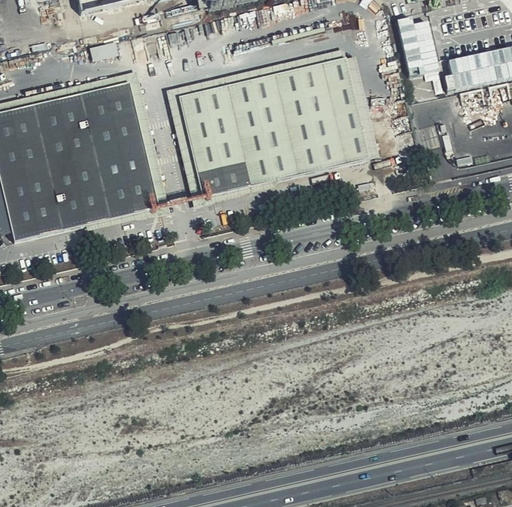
[(119,53),(117,40),(94,42),(95,56),(119,53)]
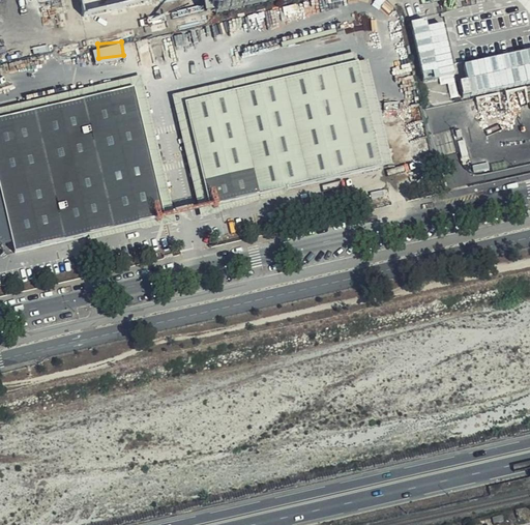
[(184,99),(205,188),(214,186),(215,187),(222,185),(218,173),(251,165),(257,192),(382,162),(358,58),(184,99)]
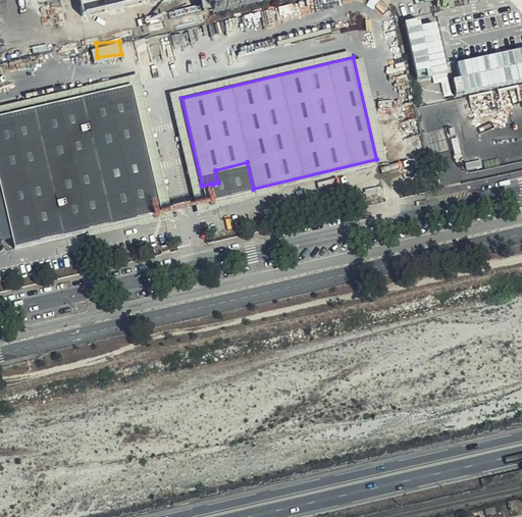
[(15,134),(137,104),(132,84),(9,112),(15,134)]
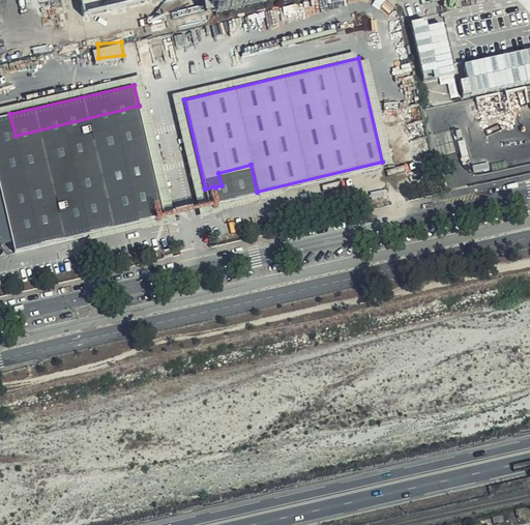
[(164,213),(139,106),(16,136),(9,114),(0,116),(0,181),(16,249),(164,213)]
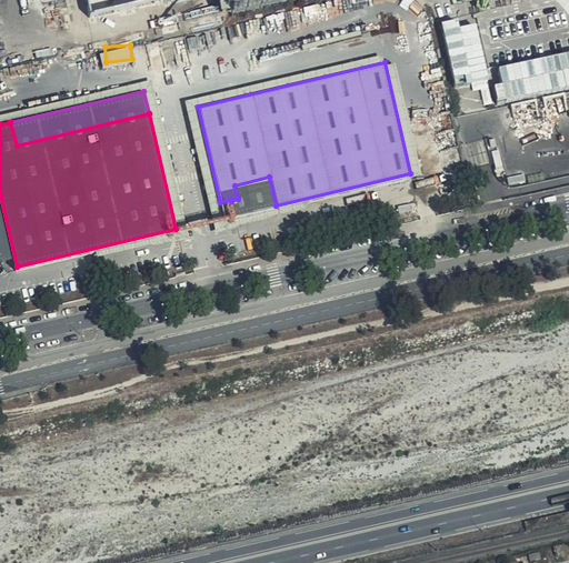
[(487,132),(466,137),(480,192),(505,186),(503,180),(500,166),(498,159),(495,160),(487,132)]
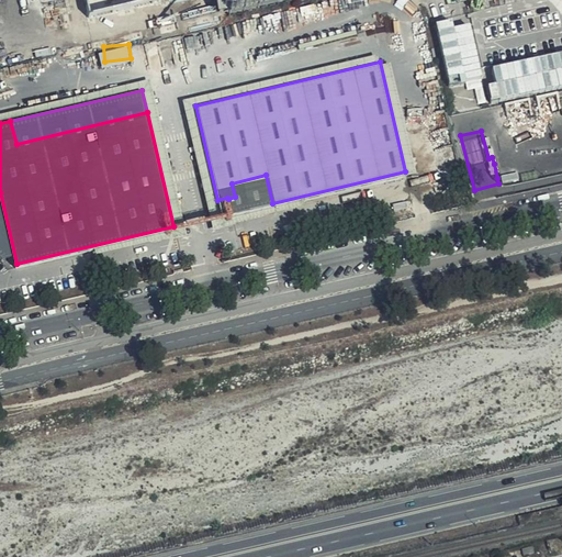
[(532,143),(521,144),(529,177),(540,174),(532,143)]
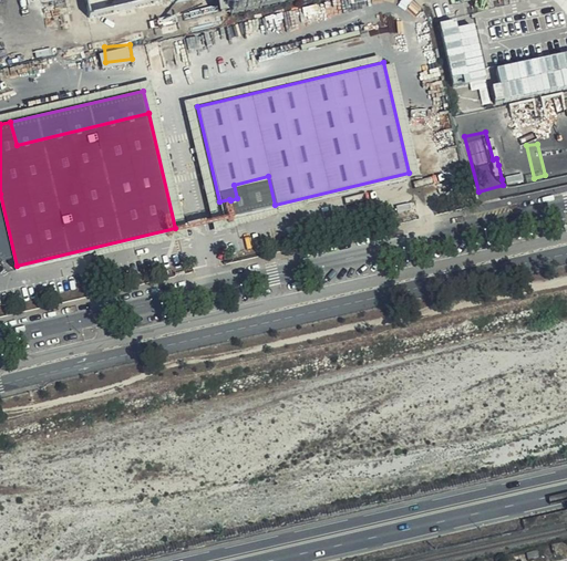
[(534,178),(526,145),(516,148),(519,160),(498,165),(502,179),(523,174),(524,180),(534,178)]
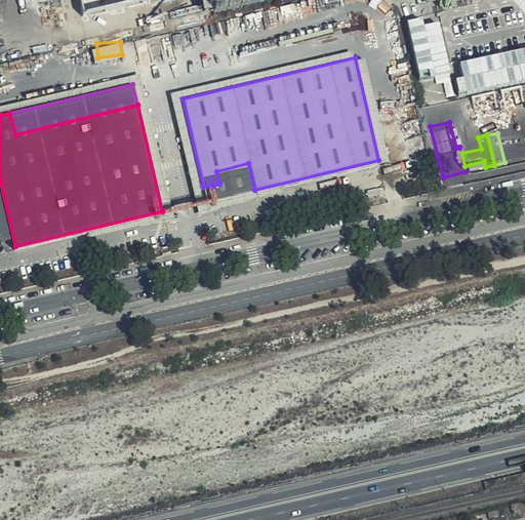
[(212,185),(203,187),(206,201),(254,190),(248,163),(216,171),(219,184),(213,186),(212,185)]
